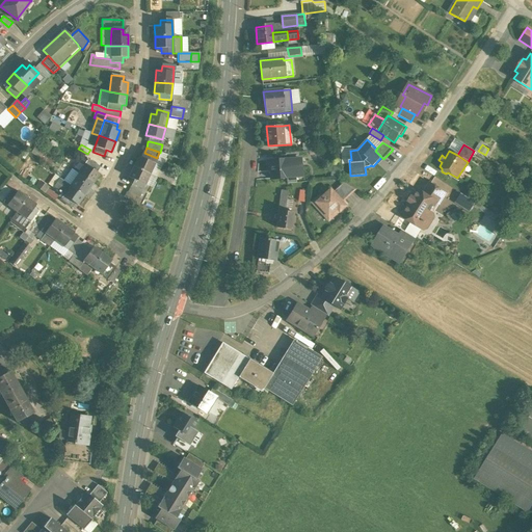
[(144,153),(142,158),(138,156),(134,167),(150,175),(157,158),(144,153)]
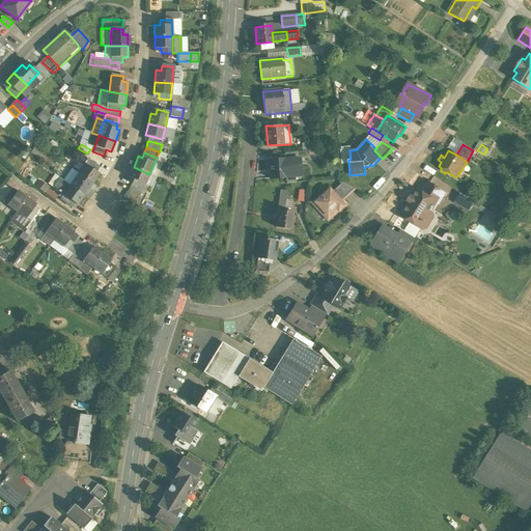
[(285,159),(269,161),(270,178),(286,177),(286,169),(292,168),(291,160),(286,160),(285,159)]
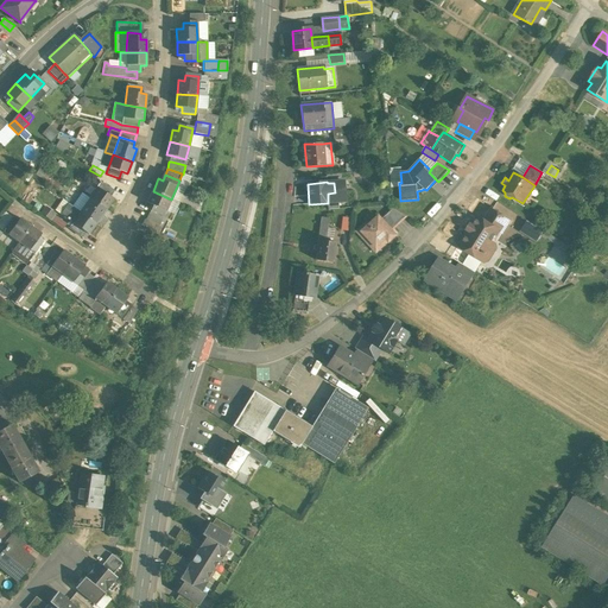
[(35,183),(21,200),(26,203),(38,187),(35,183)]
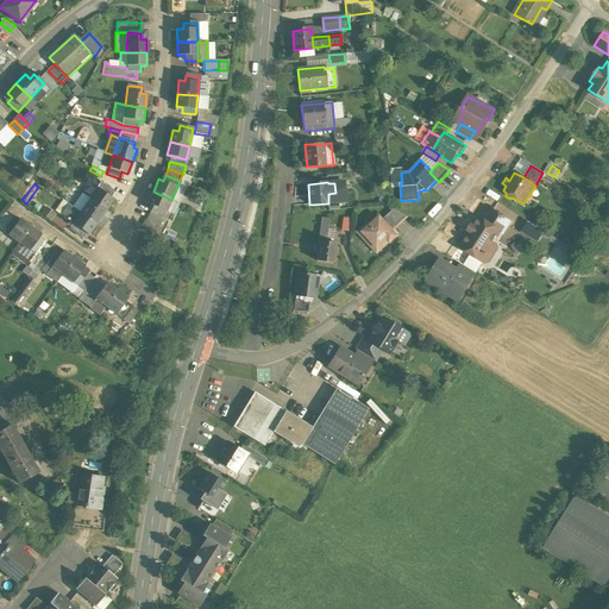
[(101,183),(90,198),(106,209),(114,200),(108,196),(112,190),(101,183)]
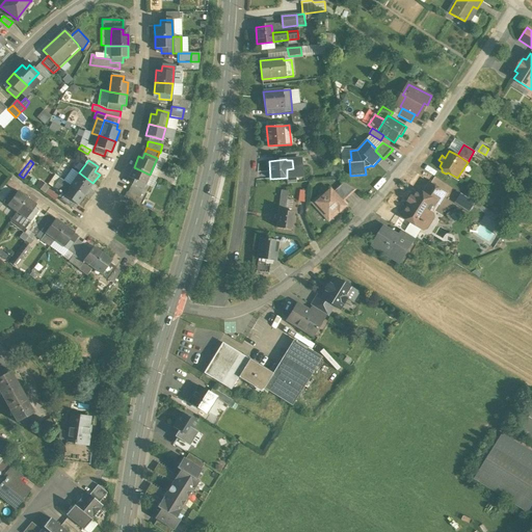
[(61,162),(55,171),(61,176),(68,166),(61,162)]
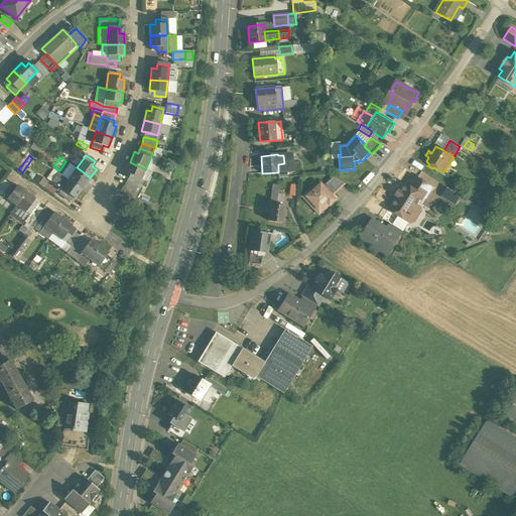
[(145,169),(130,162),(125,171),(130,173),(128,179),(138,183),(145,169)]
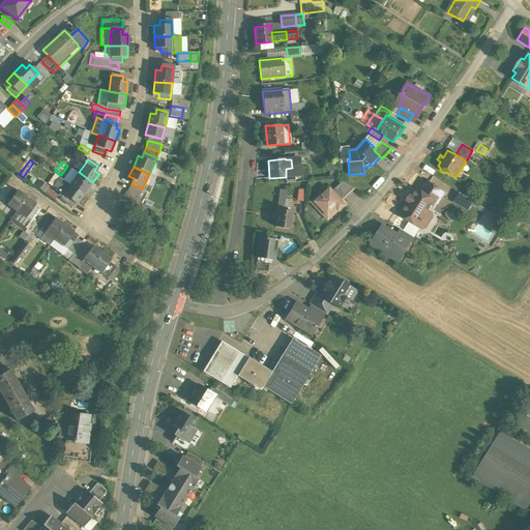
[(79,172),(69,185),(84,196),(92,182),(79,172)]
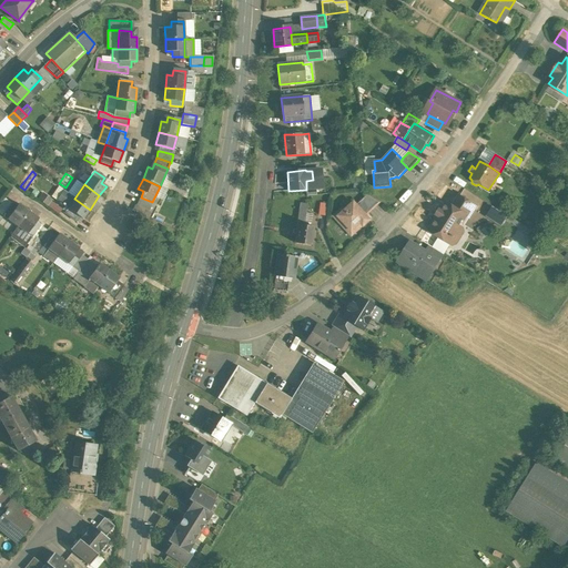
[(58,186),(51,196),(58,201),(64,191),(58,186)]
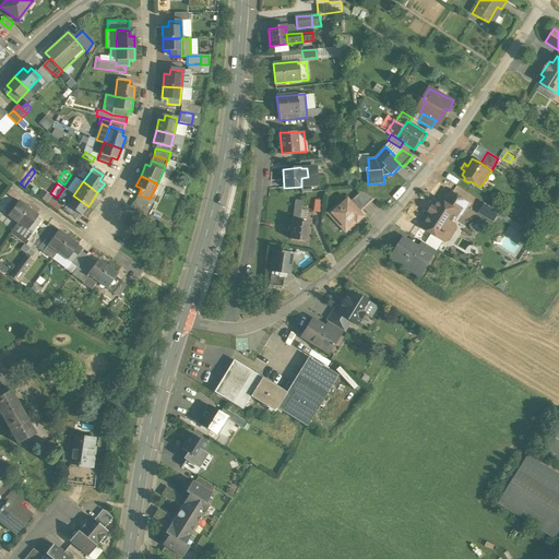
[(63,188),(57,198),(61,201),(61,202),(62,202),(63,202),(67,204),(73,195),(63,188)]
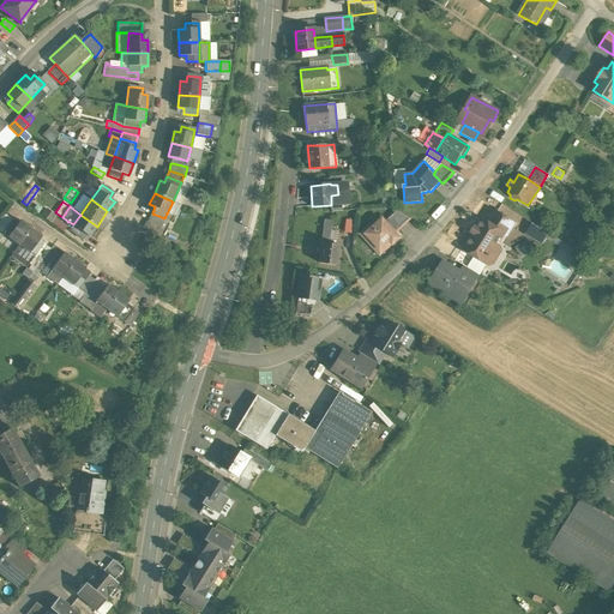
[(54,216),(46,210),(42,216),(49,222),(54,216)]
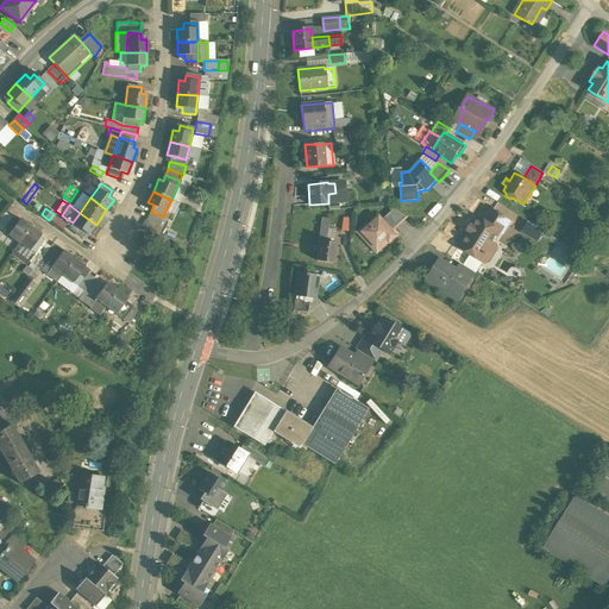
[(407,217),(395,208),(385,218),(395,228),(407,217)]
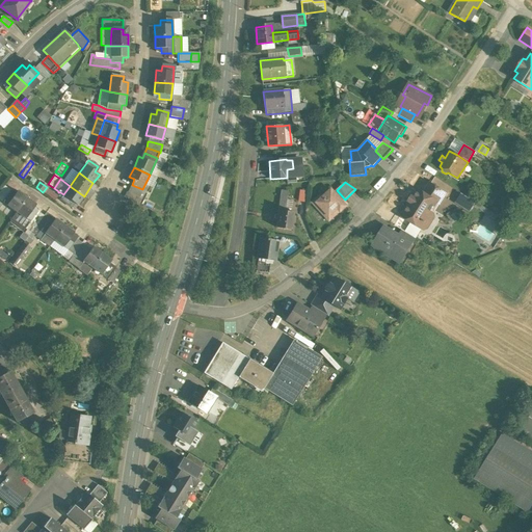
[(446,193),(429,183),(423,193),(435,202),(439,205),(446,193)]
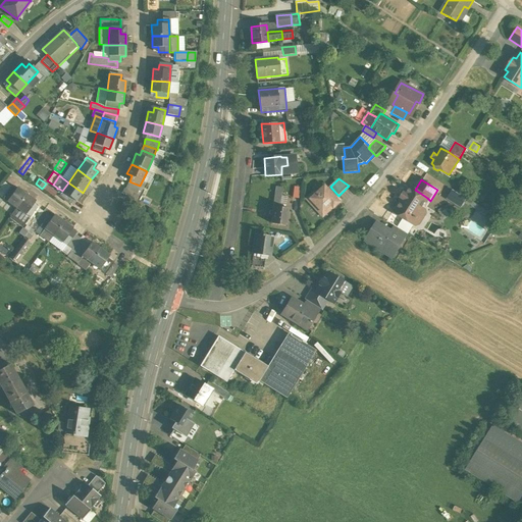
[(83,193),(68,183),(62,191),(58,196),(69,204),(72,200),(75,202),(83,193)]
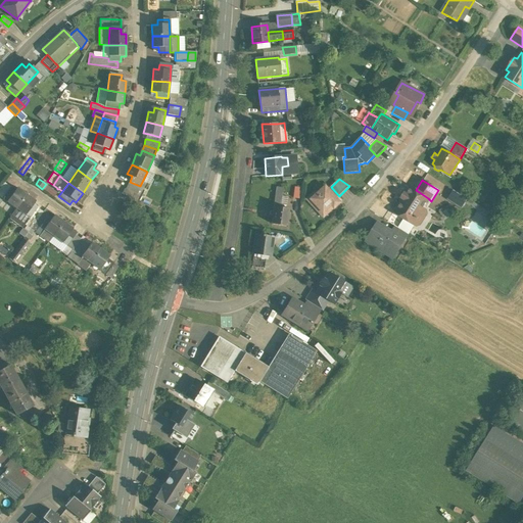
[(134,193),(136,188),(127,184),(125,188),(134,193)]
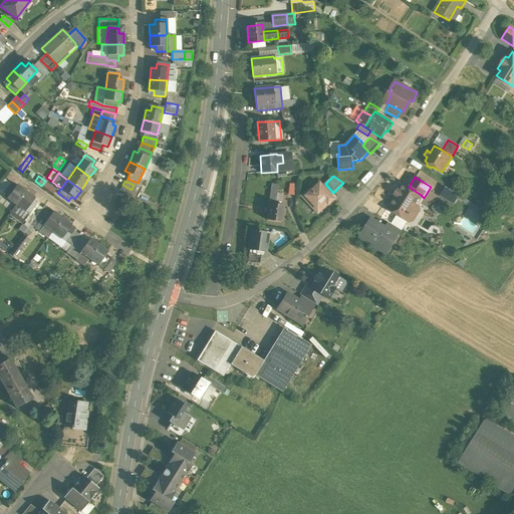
[(56,190),(46,183),(43,187),(53,194),(56,190)]
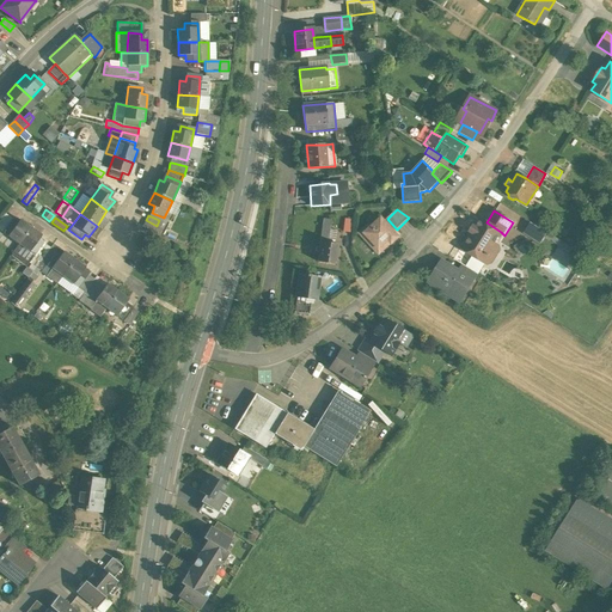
[(372,227),(365,233),(368,237),(375,245),(379,249),(389,240),(392,244),(398,237),(381,219),(372,227)]
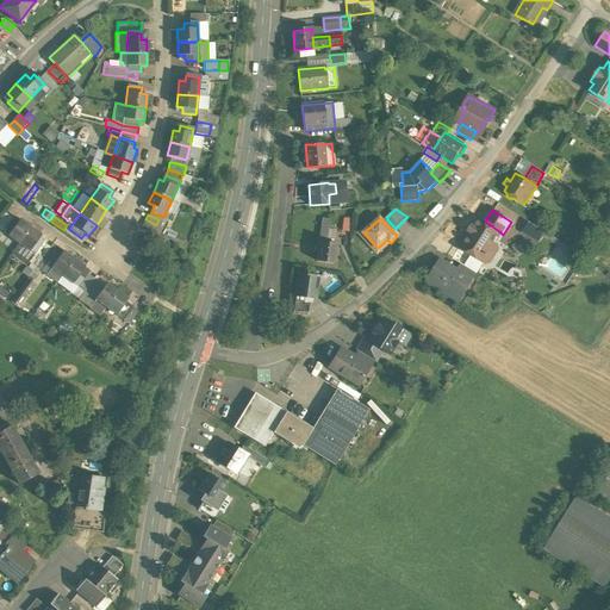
[(485,222),(478,218),(474,225),(471,223),(466,230),(470,232),(460,248),(472,255),(475,248),(490,256),(492,256),(497,248),(497,244),(492,242),(499,231),(485,222)]
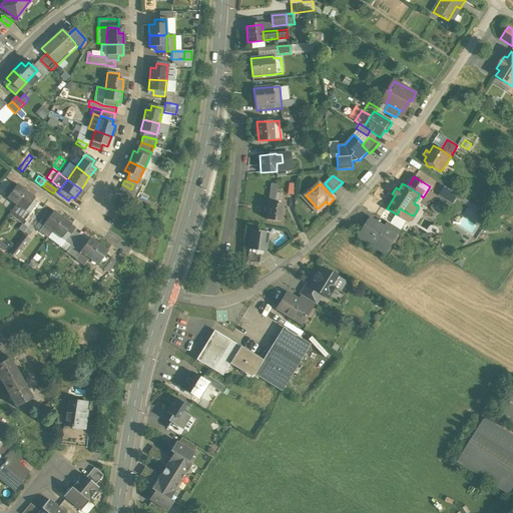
[(14,189),(10,186),(2,195),(15,204),(26,191),(17,184),(14,189)]
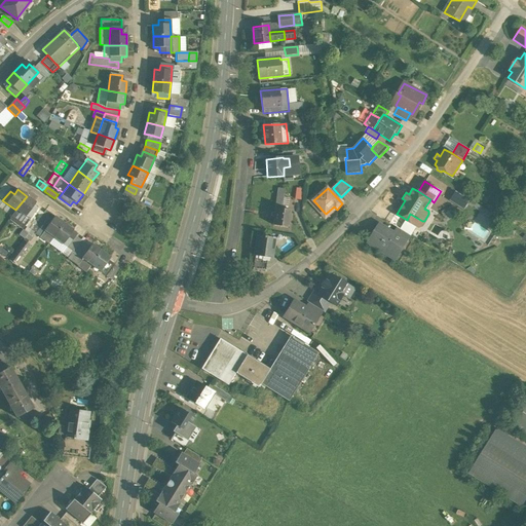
[(125,190),(123,194),(133,199),(135,194),(125,190)]
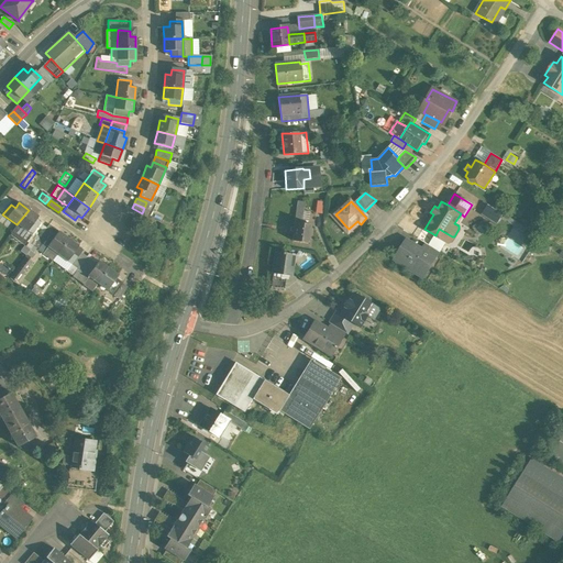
[(489,205),(484,213),(499,223),(505,214),(489,205)]
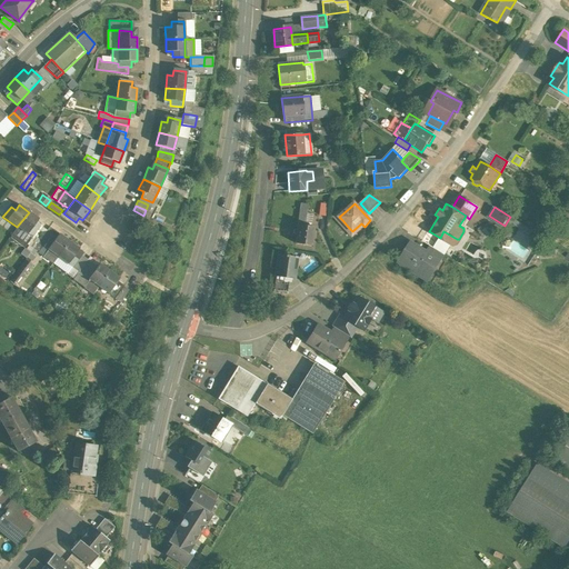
[(38,219),(29,212),(17,227),(31,238),(40,227),(41,226),(40,225),(39,227),(35,225),(38,219)]
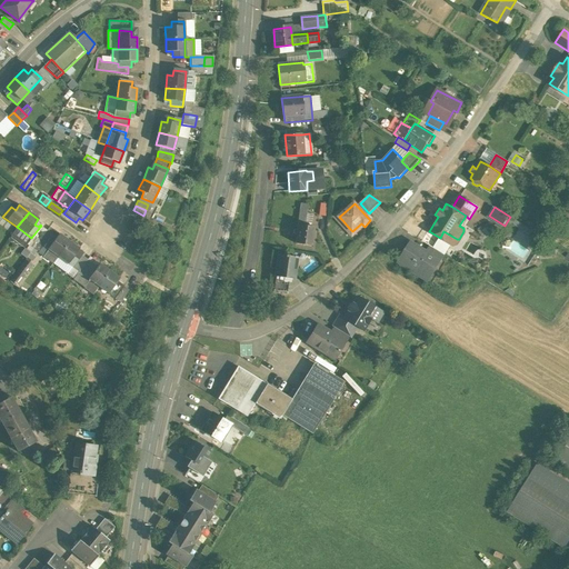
[(305,213),(298,212),(297,225),(307,227),(307,223),(303,223),(305,213)]
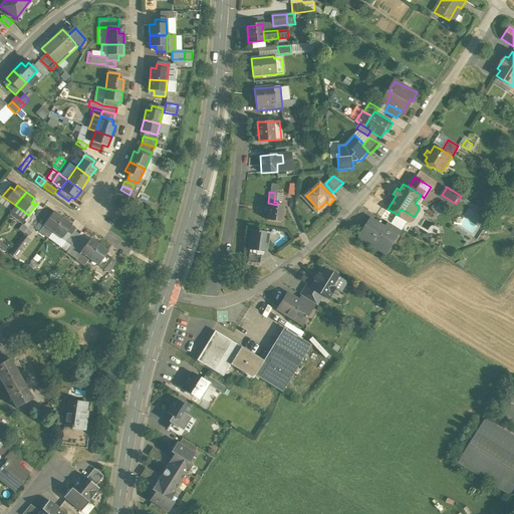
[(132,196),(130,201),(139,205),(141,201),(132,196)]
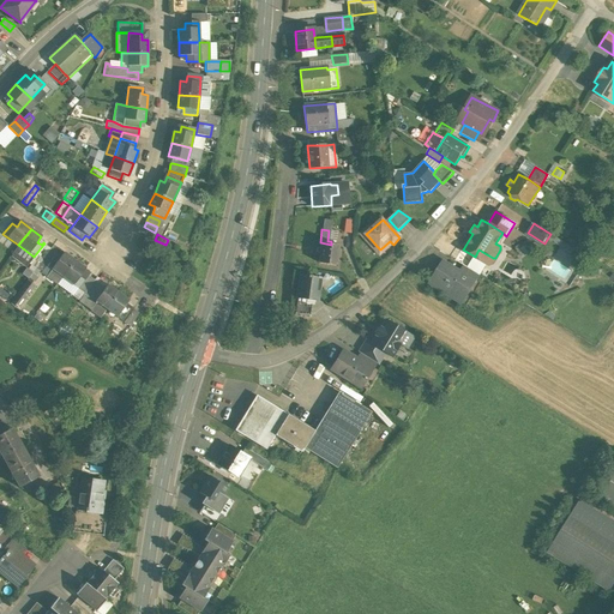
[(377,246),(369,238),(367,240),(374,248),(377,246)]
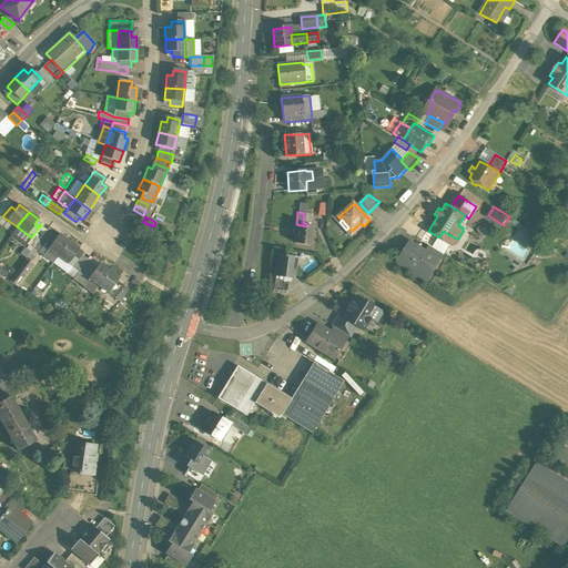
[(518,223),(511,242),(536,251),(541,232),(518,223)]
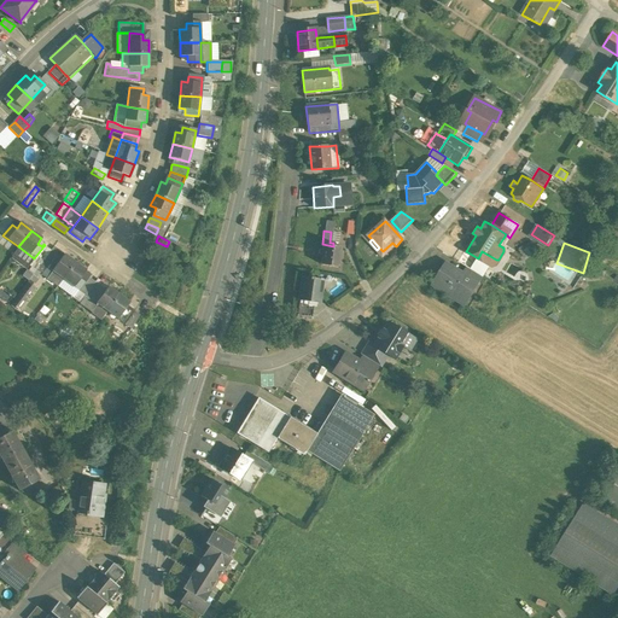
[(333,246),(322,244),(319,264),(337,267),(340,246),(333,246)]
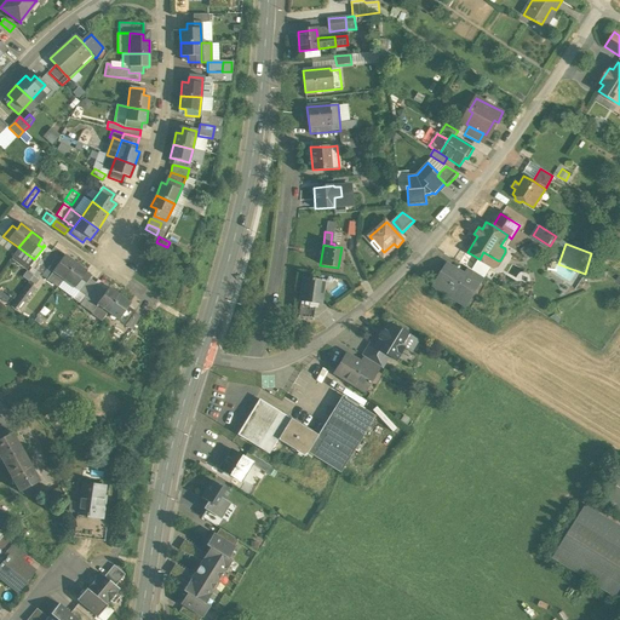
[(34,259),(18,247),(12,257),(28,269),(34,259)]
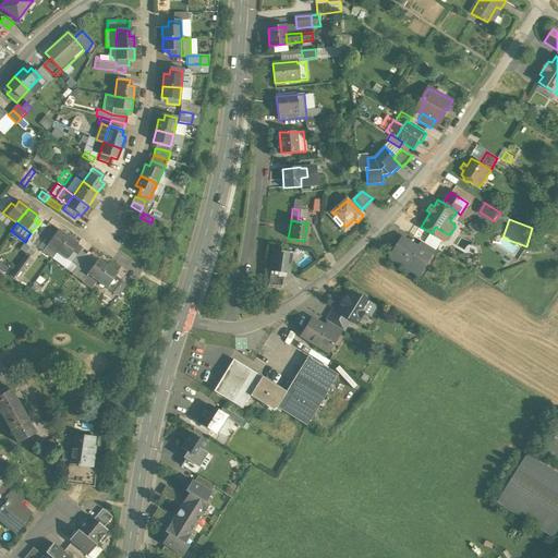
[(39,222),(31,233),(37,238),(46,227),(39,222)]
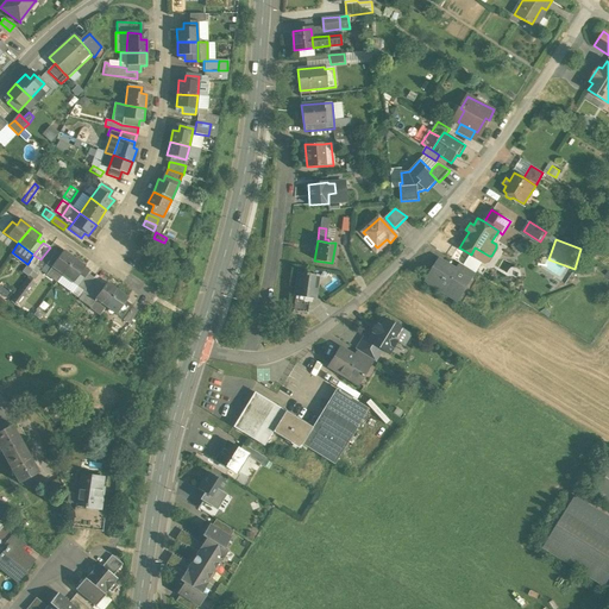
[(496,248),(491,256),(489,256),(493,259),(500,248),(496,244),(496,248)]
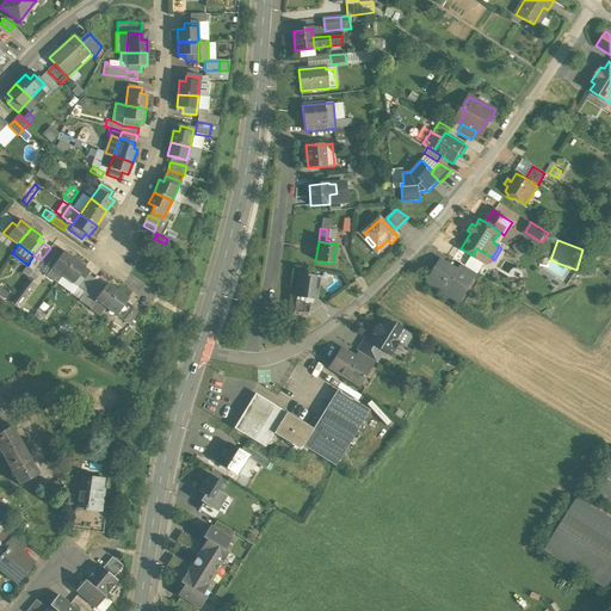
[(50,248),(41,260),(47,265),(56,252),(50,247),(50,248)]
